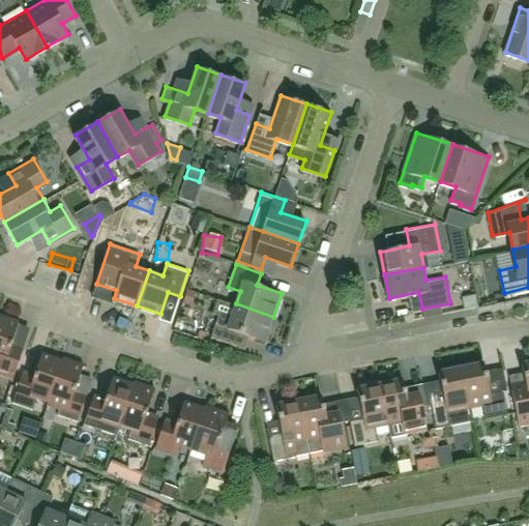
[(192,268),(189,284),(203,285),(205,269),(192,268)]
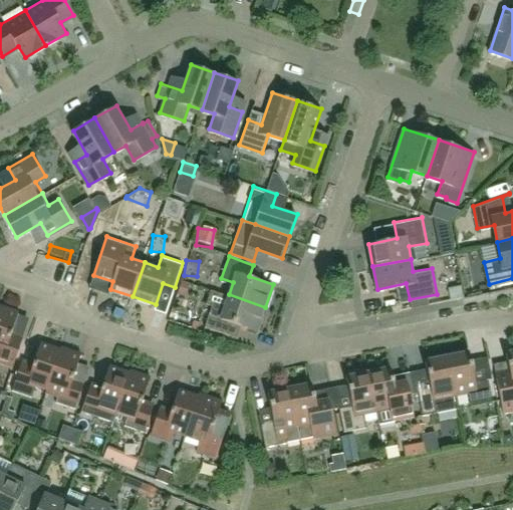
[(265,307),(229,294),(213,289),(209,301),(213,302),(205,324),(230,333),(234,321),(257,329),(265,307)]
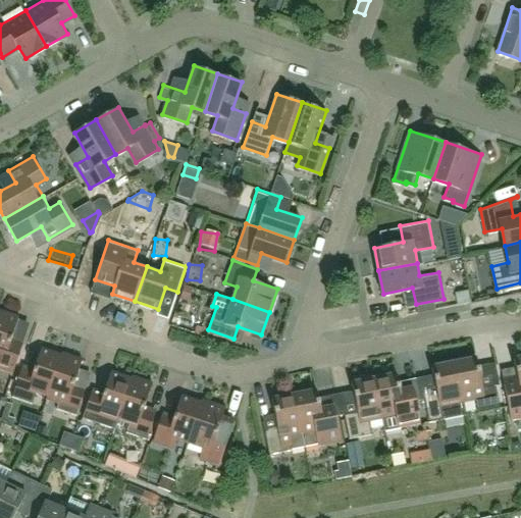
[(0,365),(13,370),(21,346),(10,342),(19,314),(0,307),(0,365)]
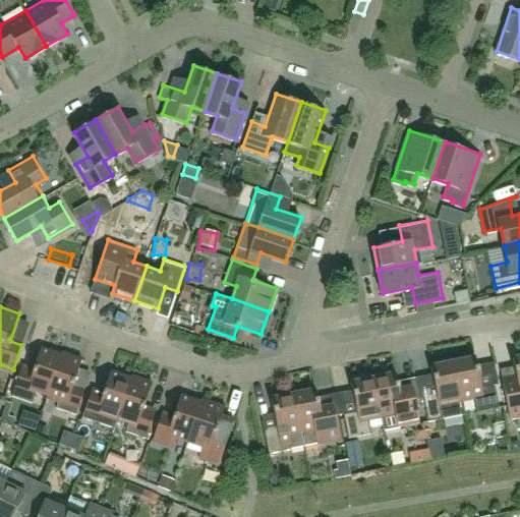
[(33,400),(34,398),(37,389),(48,393),(62,352),(61,352),(42,345),(34,370),(21,366),(12,394),(33,400)]
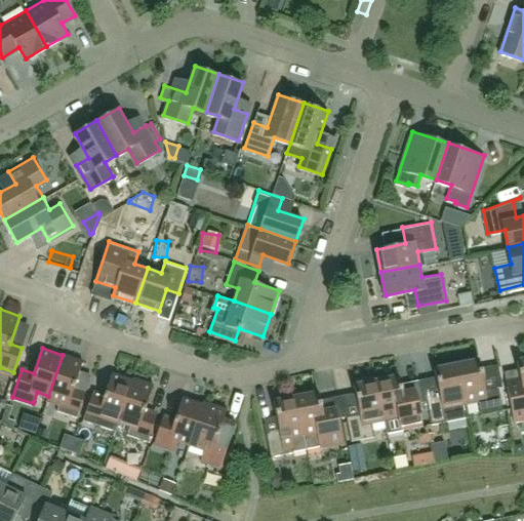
[(63,355),(48,396),(61,400),(57,408),(78,415),(86,391),(74,387),(83,359),(63,352),(62,355),(63,355)]
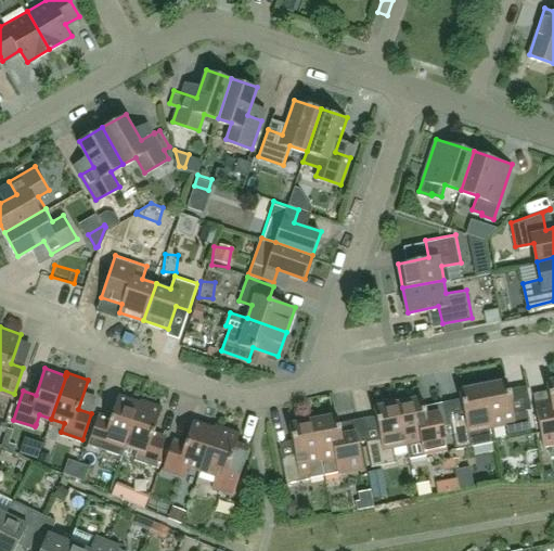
[(486,382),(484,383),(492,425),(506,423),(509,436),(532,432),(527,406),(513,409),(507,377),(499,380),(495,379),(487,381),(486,382)]
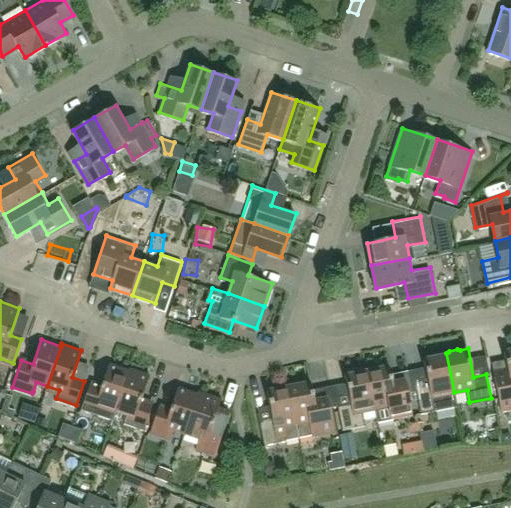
[(507,366),(494,368),(502,410),(510,407),(510,348),(504,349),(507,366)]
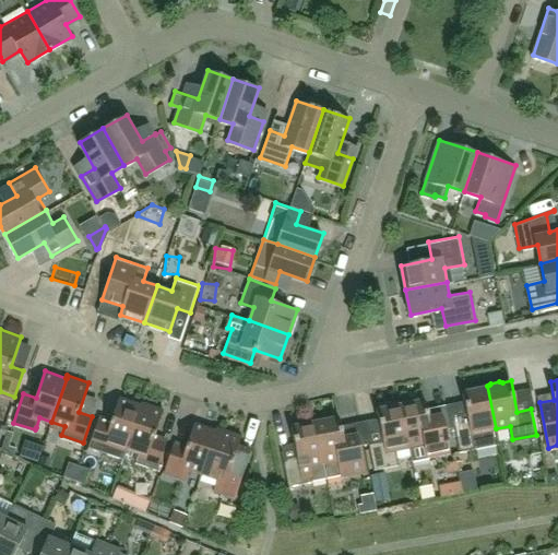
[(469,422),(454,424),(460,450),(484,445),(498,443),(495,428),(496,428),(487,386),(484,386),(481,386),(472,387),(470,389),(463,390),(469,422)]
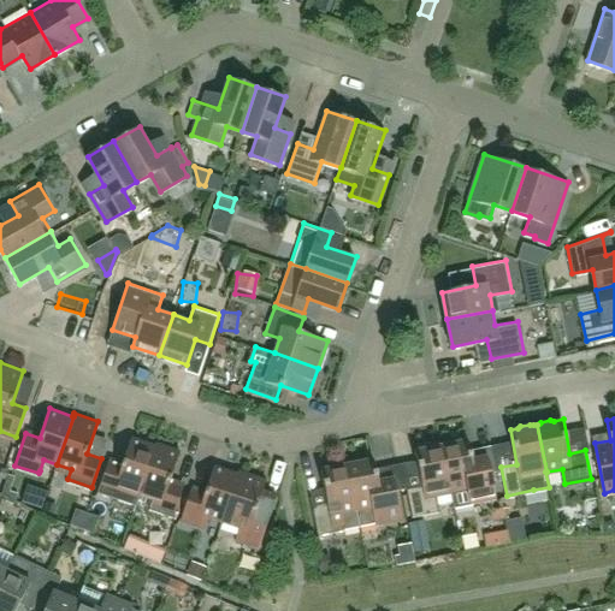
[(140,492),(155,444),(131,435),(122,466),(108,461),(99,490),(122,498),(125,487),(140,492)]
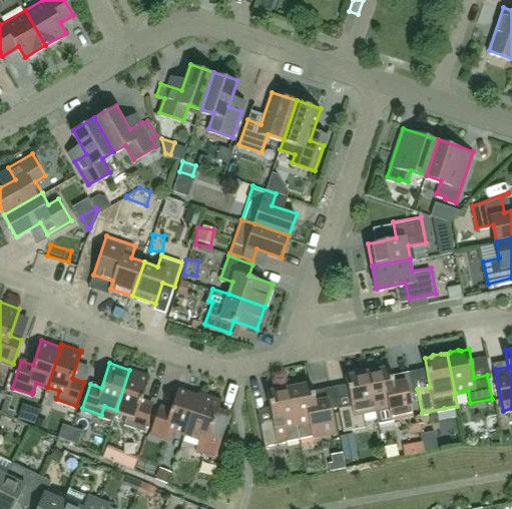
[(368,370),(376,409),(389,406),(392,419),(414,415),(409,391),(396,394),(390,365),(368,370)]
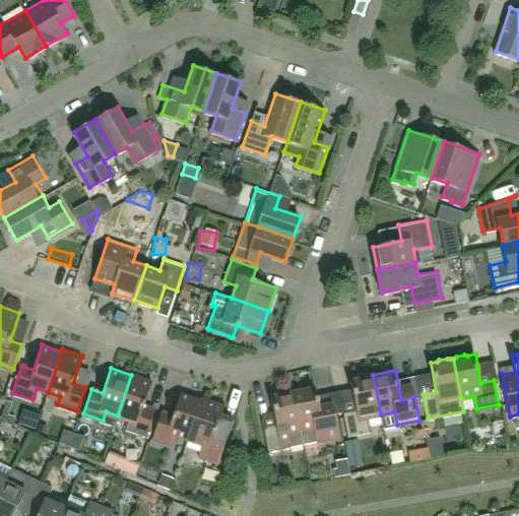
[(131,375),(118,415),(129,420),(126,428),(146,435),(154,410),(143,406),(152,379),(132,372),(131,375)]
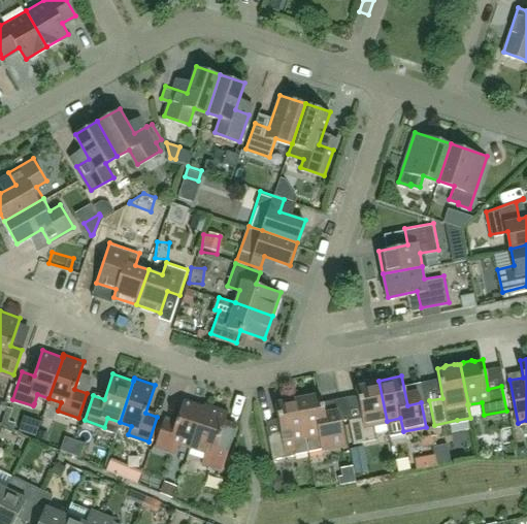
[(387,421),(379,381),(356,385),(362,414),(349,417),(354,441),(376,436),(373,424),(387,421)]
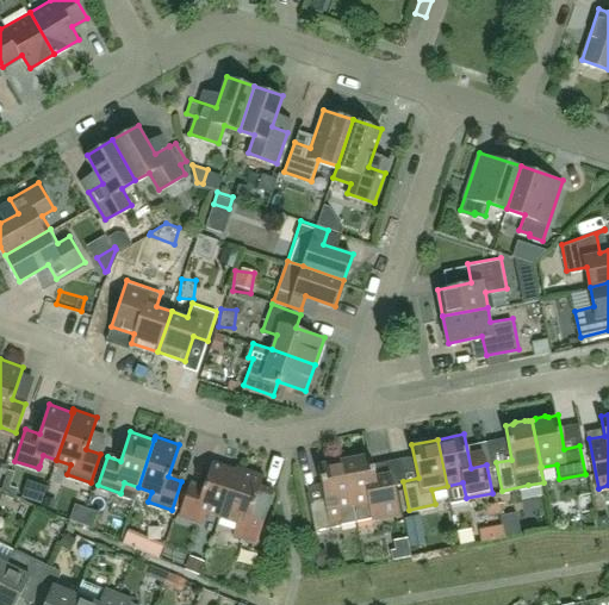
[(347,457),(345,457),(354,504),(354,505),(356,519),(372,517),(398,511),(392,484),(377,486),(374,474),(371,453),(361,454),(358,454),(349,455),(347,457)]
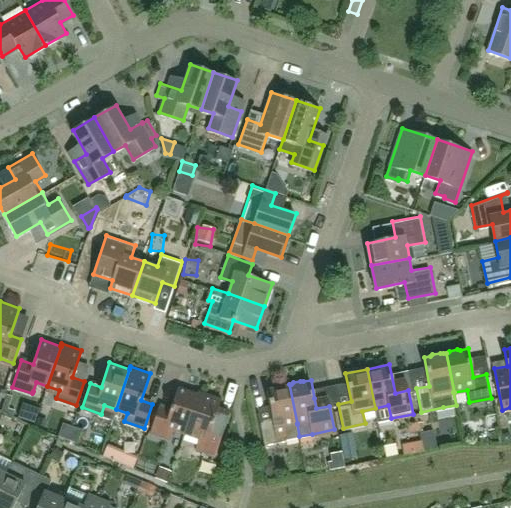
[(272,417),(260,420),(261,429),(264,443),(286,439),(299,436),(297,424),(297,423),(289,384),(286,385),(283,384),(276,386),(274,387),(267,389),(270,405),(272,417)]
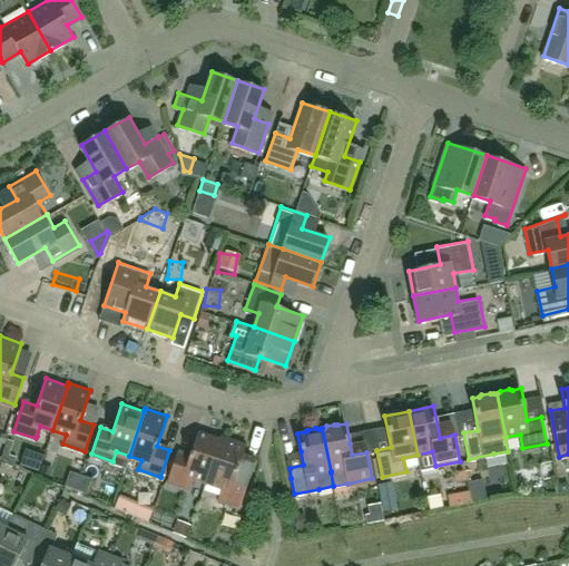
[(206,481),(221,437),(219,437),(198,429),(189,457),(177,452),(167,479),(189,487),(193,477),(206,481)]
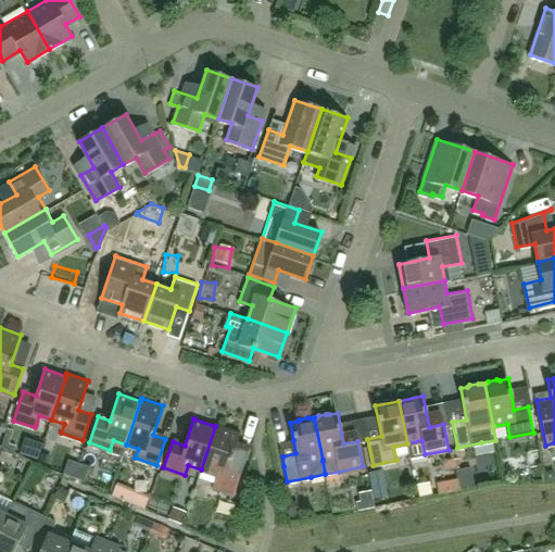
[(215,426),(201,469),(216,475),(213,485),(235,491),(243,465),(231,461),(241,431),(215,423),(214,426),(215,426)]
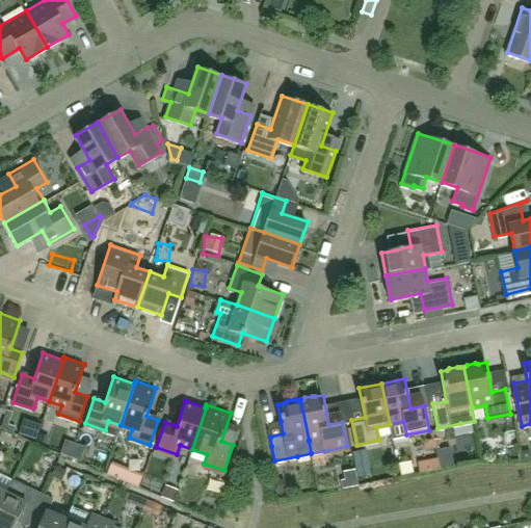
[(10,415),(7,426),(14,428),(17,417),(10,415)]
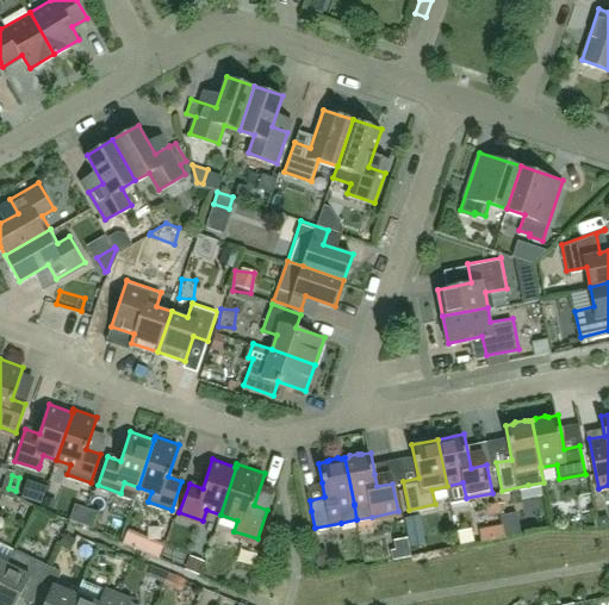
[(405,516),(408,528),(422,525),(420,513),(405,516)]
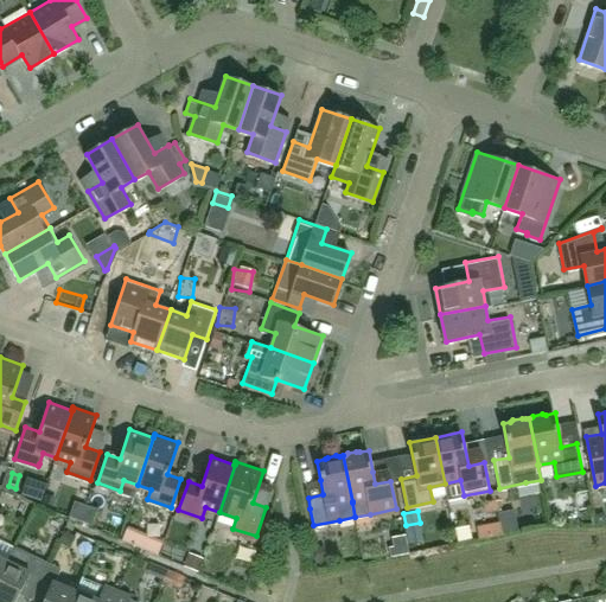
[(447,539),(463,538),(461,520),(446,520),(447,539)]
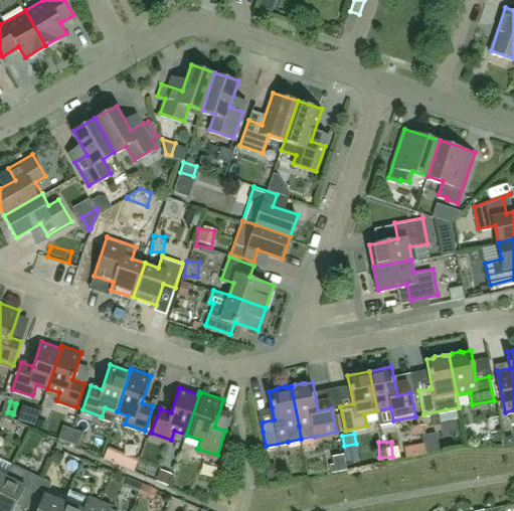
[(402,448),(403,461),(425,459),(424,446),(402,448)]
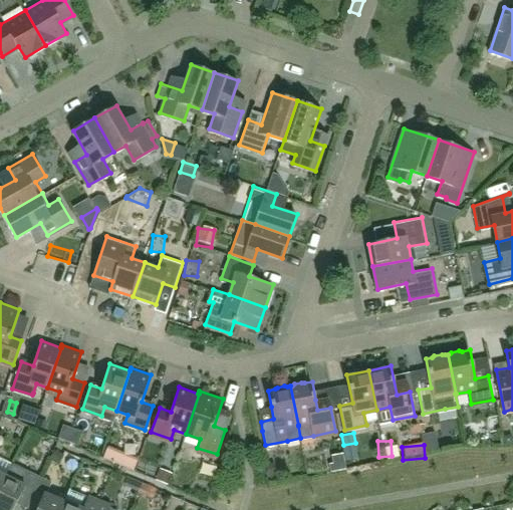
[(99,464),(134,474),(138,461),(103,450),(99,464)]
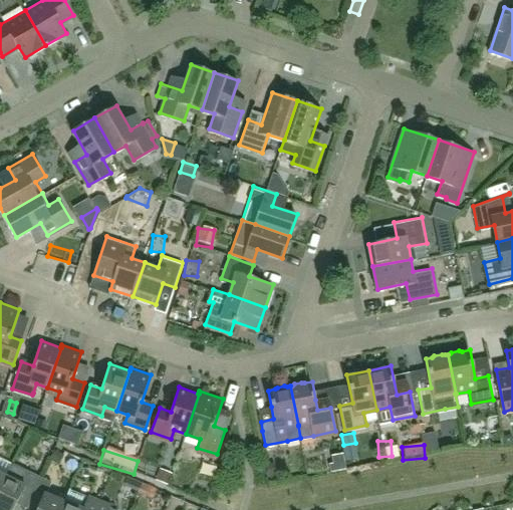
[(61,467),(73,469),(75,457),(63,455),(61,467)]
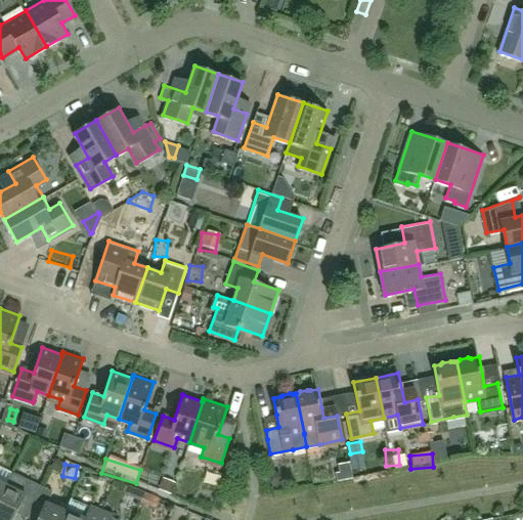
[(0,519),(12,519),(17,511),(28,490),(37,494),(42,484),(12,470),(6,483),(0,494),(0,519)]
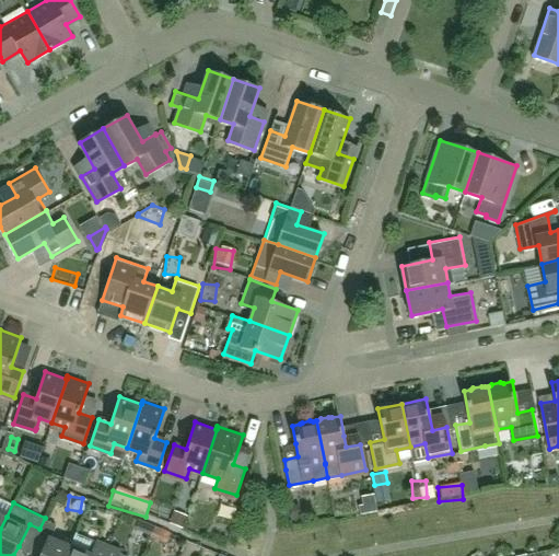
[(292,519),(300,517),(298,502),(290,504),(292,519)]
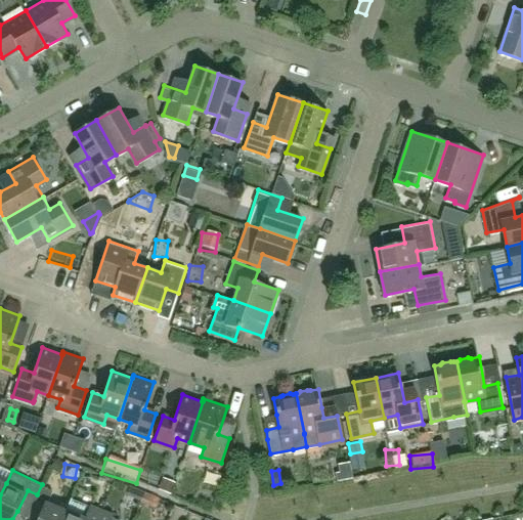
[(158,492),(170,496),(174,484),(162,480),(158,492)]
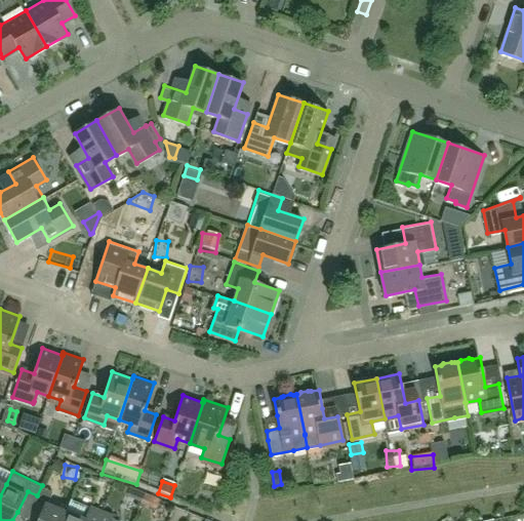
[(42,485),(37,495),(48,502),(53,490),(43,485),(42,485)]
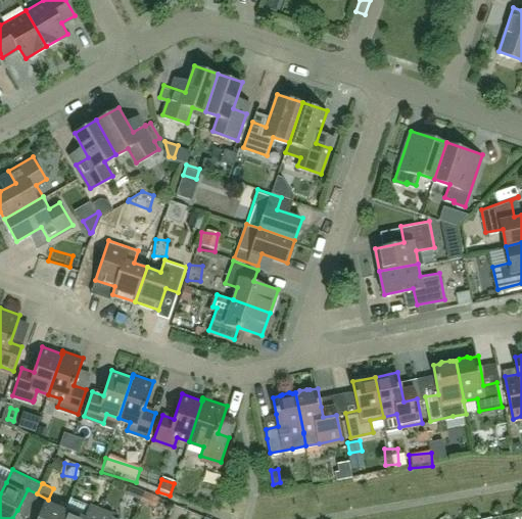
[(97,518),(102,507),(86,500),(81,502),(77,513),(66,509),(61,518),(97,518)]
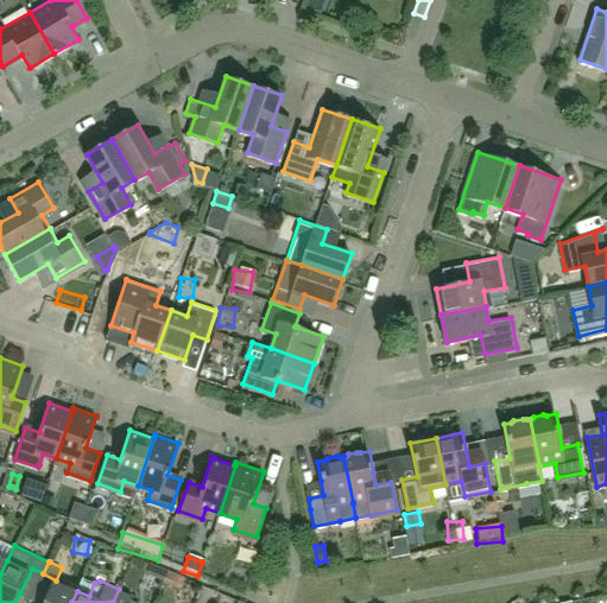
[(71,602),(77,591),(55,582),(44,602),(71,602)]
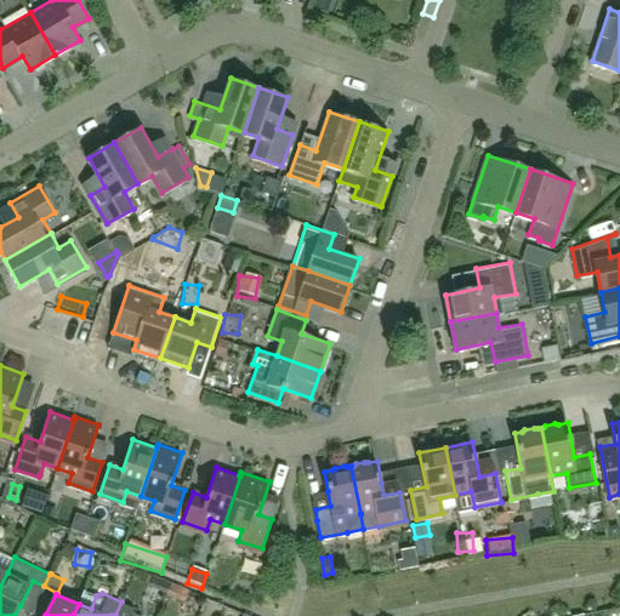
[(135,606),(121,602),(115,615),(142,615),(143,614),(134,610),(135,606)]
